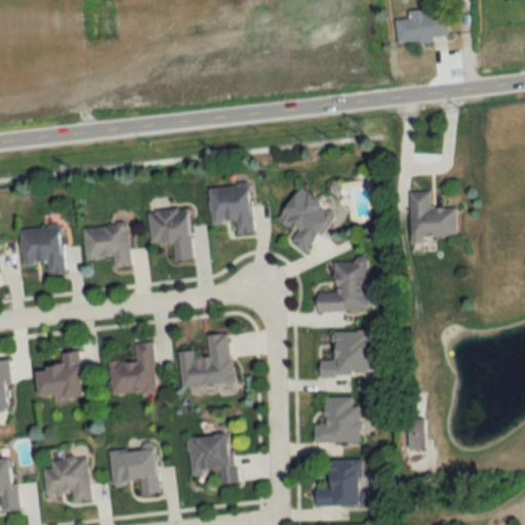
[(425,16),(425,11),(407,12),(408,19),(395,21),(397,43),(447,40),(446,14),(425,16)]
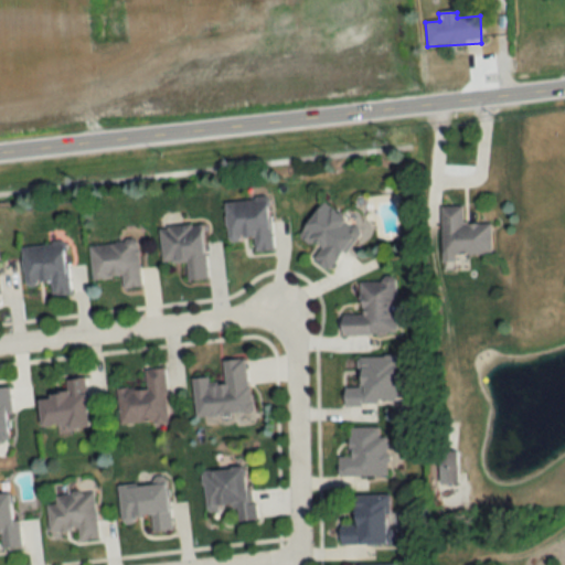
[(254,253),(273,251),(267,198),(223,202),(227,242),(253,238),(254,253)]
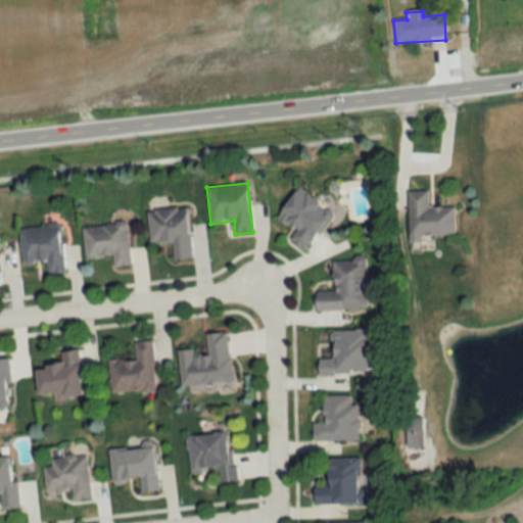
[(276,219),(294,231),(288,240),(306,252),(333,211),(296,188),(276,219)]
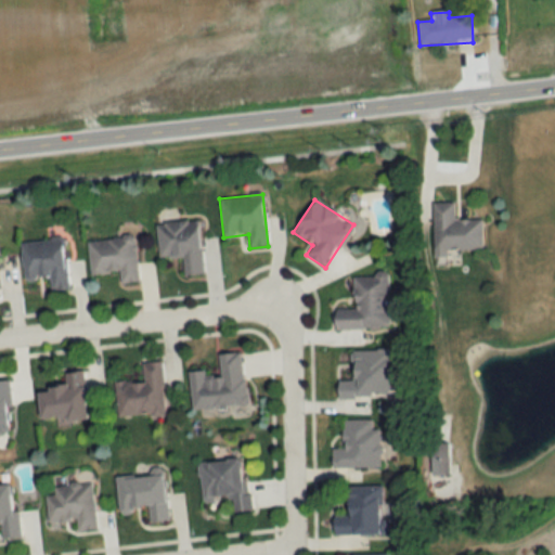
[(482,220),(454,220),(454,203),(433,203),(433,249),(481,249),(482,220)]
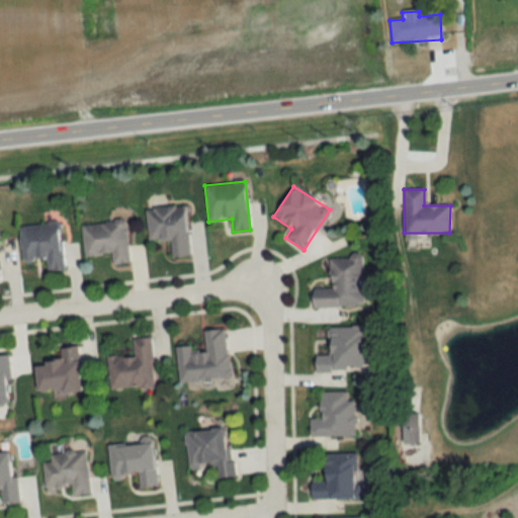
[(170,240),(171,257),(188,257),(186,205),(147,207),(148,241),(170,240)]
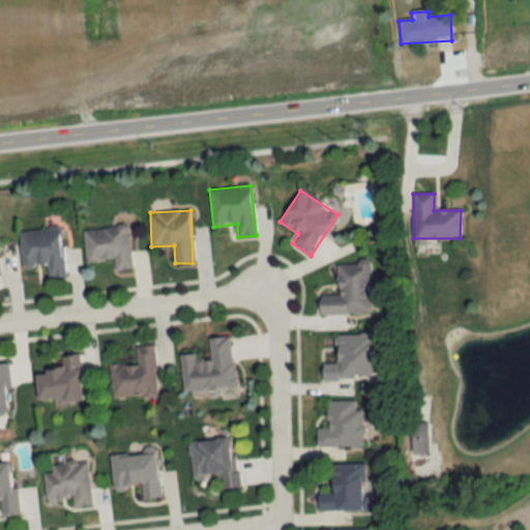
[(85,262),(113,260),(113,270),(130,269),(128,226),(84,229),(85,262)]
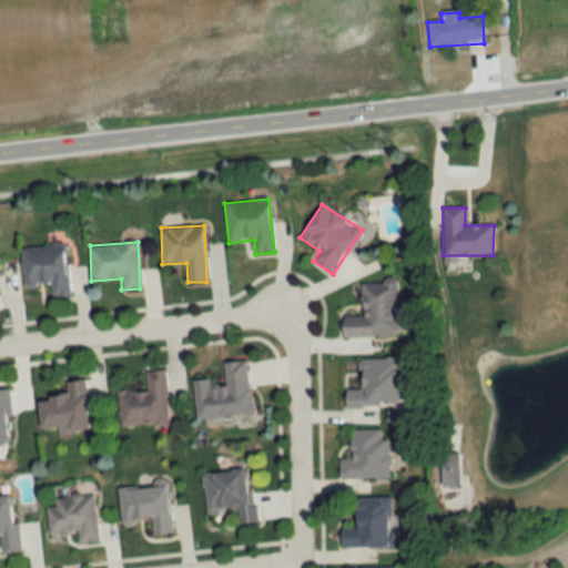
[(50,297),(69,296),(63,244),(20,247),(24,286),(49,284),(50,297)]
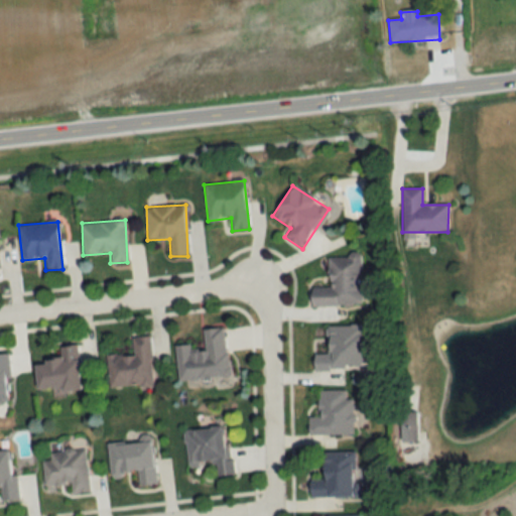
[(329,287),(310,287),(310,306),(361,305),(361,255),(329,256),(329,287)]
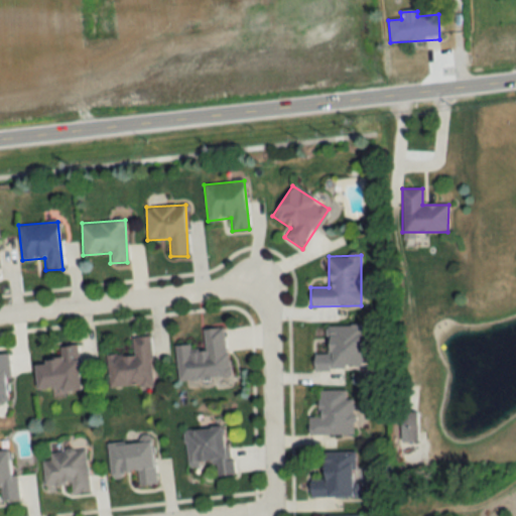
[(327,326),(327,352),(314,352),(314,369),(363,368),(362,325),(327,326)]
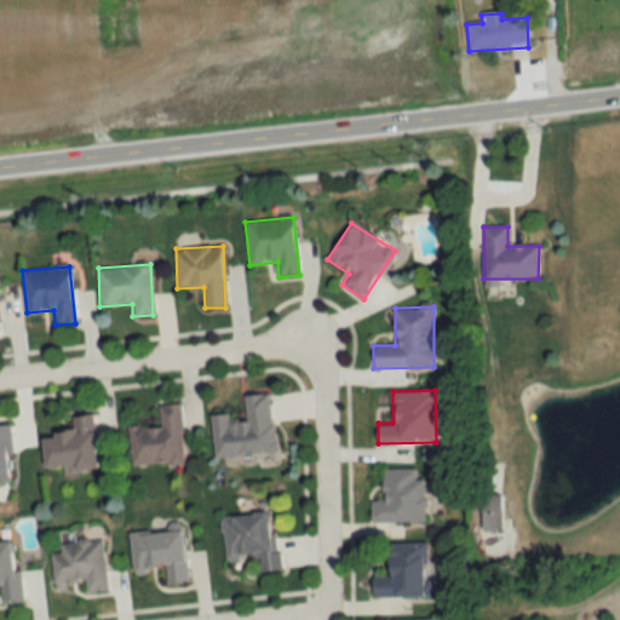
[(211,414),(214,457),(275,453),(271,394),(244,396),(245,419),(229,420),(229,413),(211,414)]
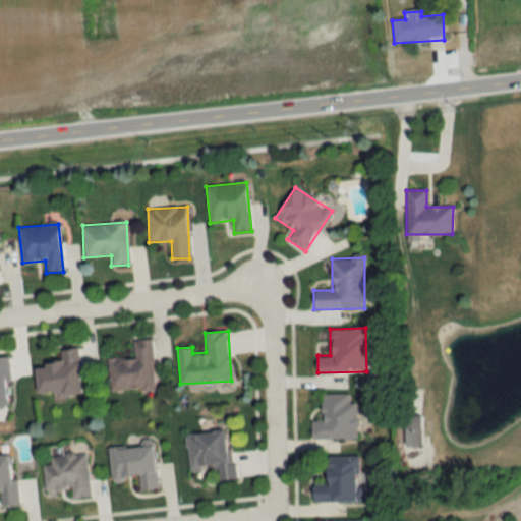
[(109,391),(154,391),(153,339),(133,339),(133,357),(108,357),(109,391)]
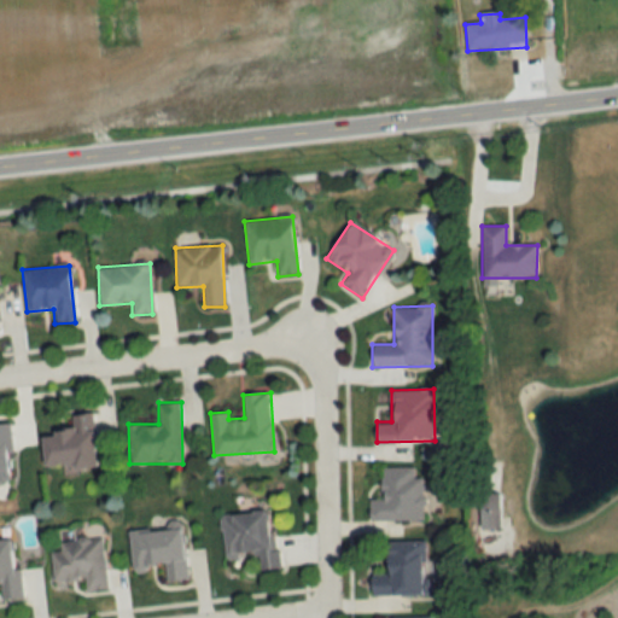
[(97,464),(92,413),(71,414),(73,430),(40,432),(42,468),(97,464)]
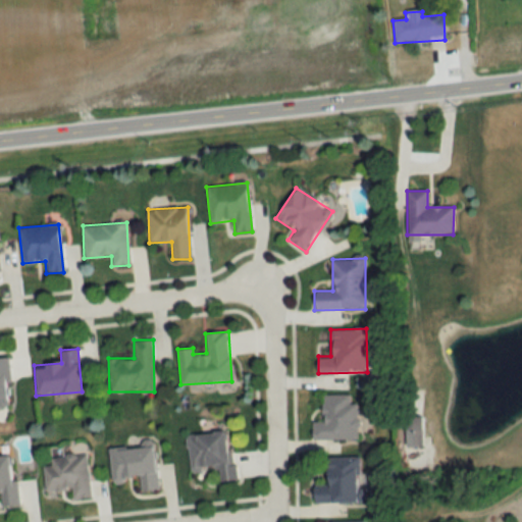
[(0,406),(8,406),(6,383),(10,382),(8,357),(0,357),(0,406)]
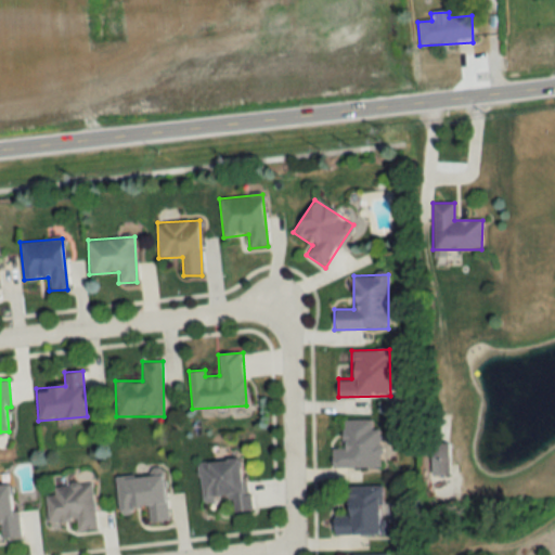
[(332,467),(381,467),(381,428),(372,428),(372,420),(343,420),(343,449),(332,449),(332,467)]
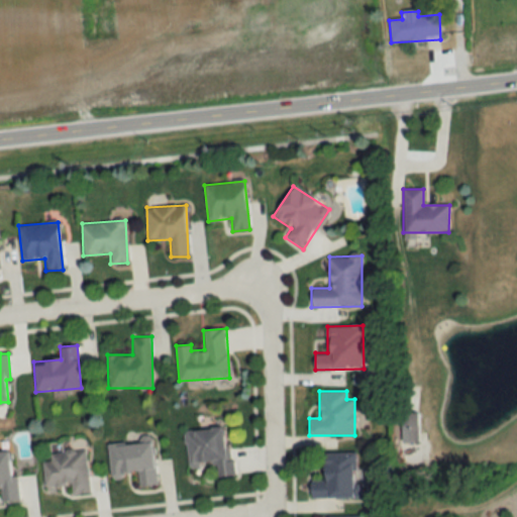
[(215,477),(230,476),(227,427),(185,429),(187,466),(215,463),(215,477)]
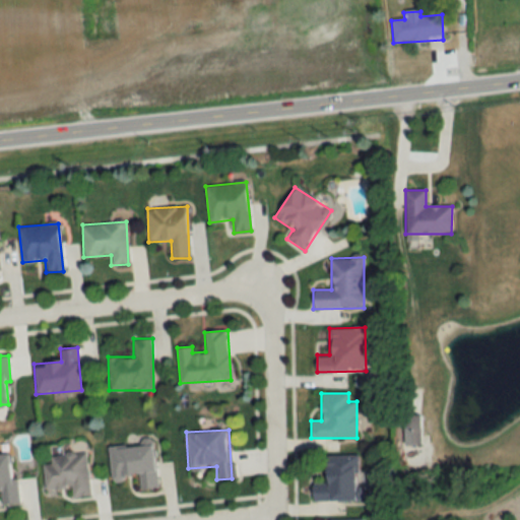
[(138,490),(156,489),(152,443),(108,448),(111,479),(137,477),(138,490)]
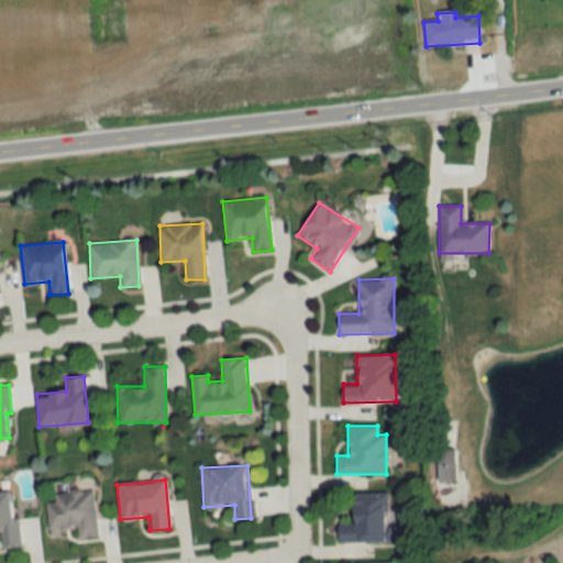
[(92,489),(54,493),(54,503),(46,503),(47,529),(76,528),(77,539),(97,537),(92,489)]
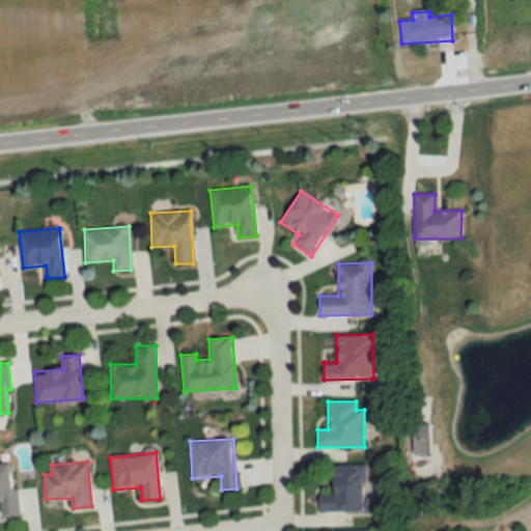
[(0,463),(0,506),(1,515),(20,513),(17,487),(11,488),(8,463),(0,463)]
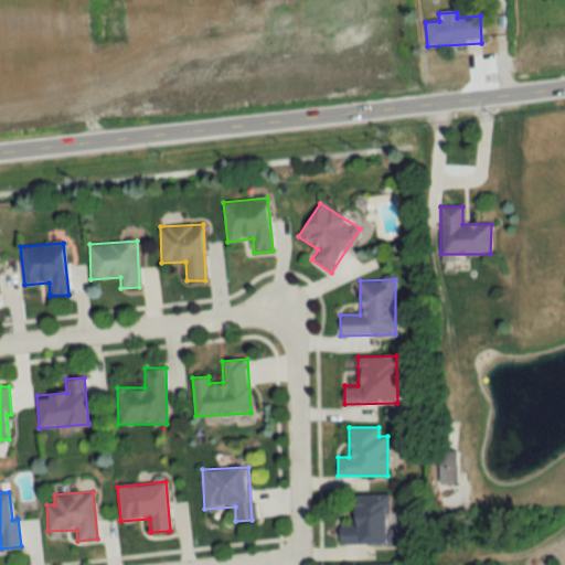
[(339,533),(340,544),(390,543),(388,493),(353,494),(353,533),(339,533)]
